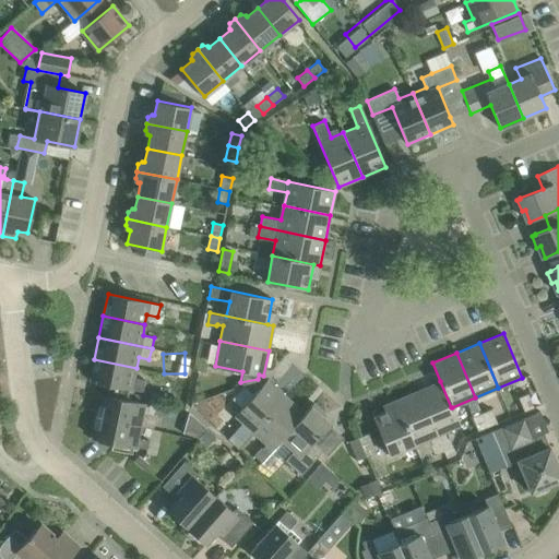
[(94,359),(90,381),(132,390),(132,388),(143,390),(145,380),(134,378),(137,368),(94,359)]
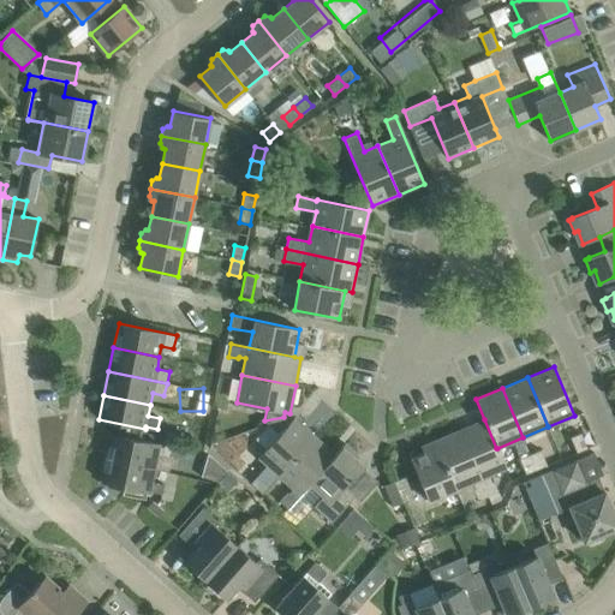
[(290,423),(284,417),(264,421),(279,434),(258,457),(279,476),(315,436),(294,417),(290,423)]
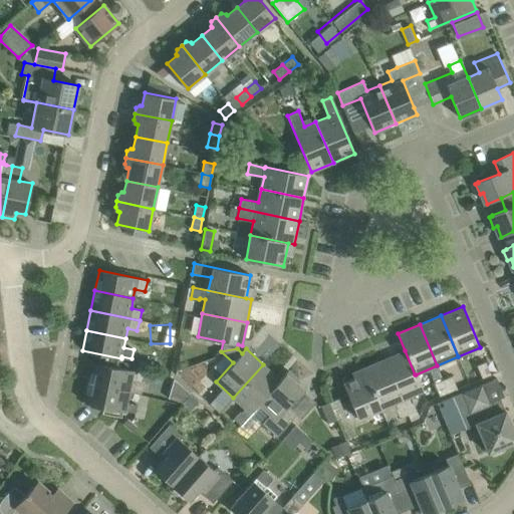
[(405,350),(384,359),(408,414),(417,410),(411,397),(423,392),(416,374),(415,374),(405,350)]
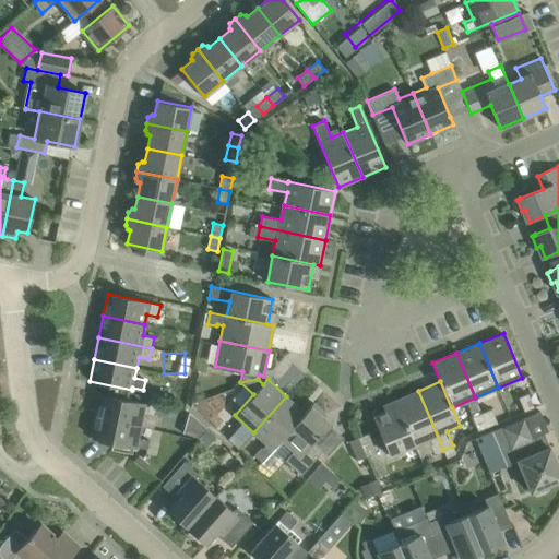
[(418,391),(395,400),(397,406),(415,444),(428,439),(433,454),(443,450),(418,391)]
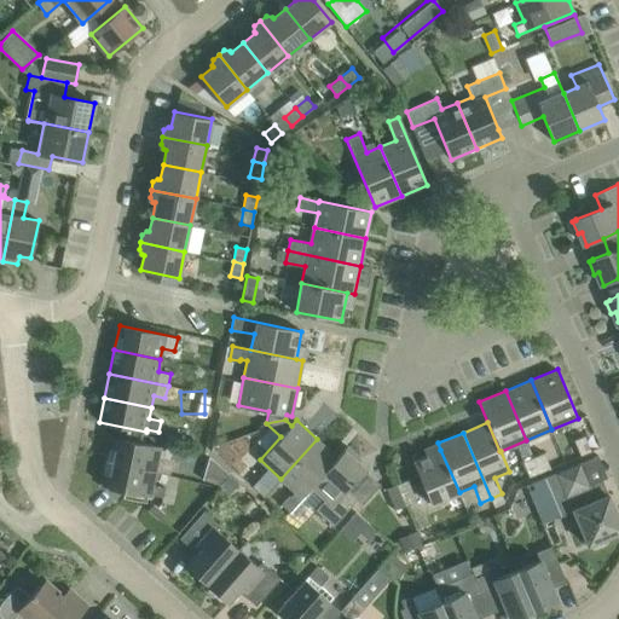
[(573,440),(580,456),(591,451),(585,435),(573,440)]
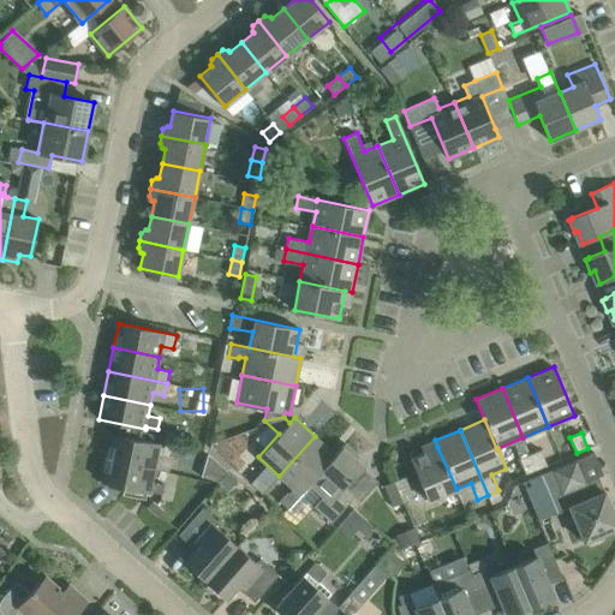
[(101,483),(149,493),(150,491),(162,494),(163,484),(175,487),(178,473),(154,469),(157,455),(168,458),(173,435),(165,434),(163,445),(111,434),(101,483)]
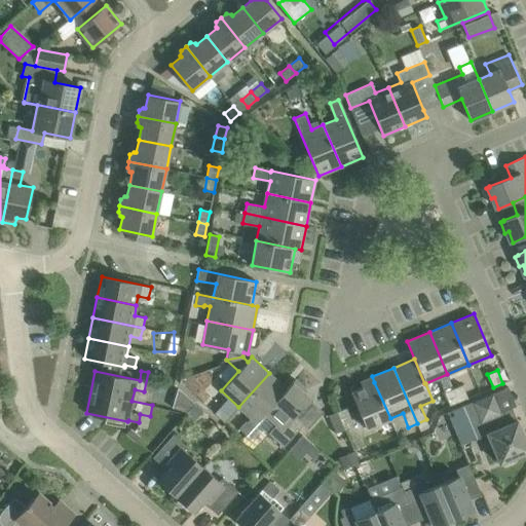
[(246,420),(238,428),(246,435),(287,388),(269,373),(238,407),(250,417),(247,421),(246,420)]
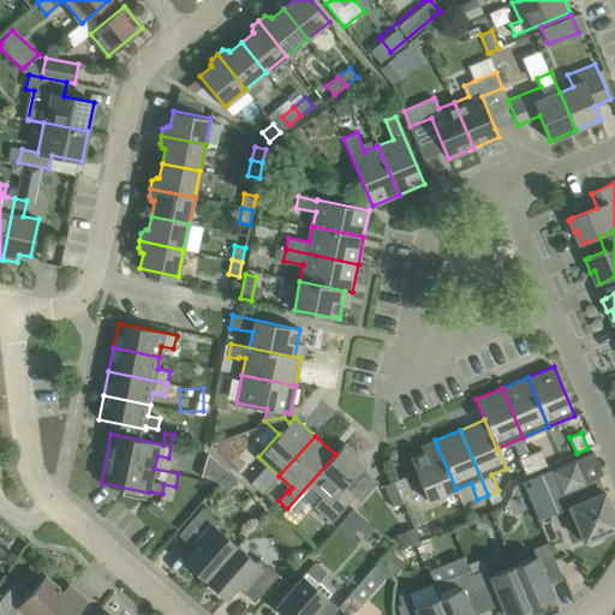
[(335,454),(309,484),(322,495),(312,506),(332,523),(356,495),(360,500),(377,482),(362,467),(363,465),(356,459),(358,455),(345,443),(335,454)]
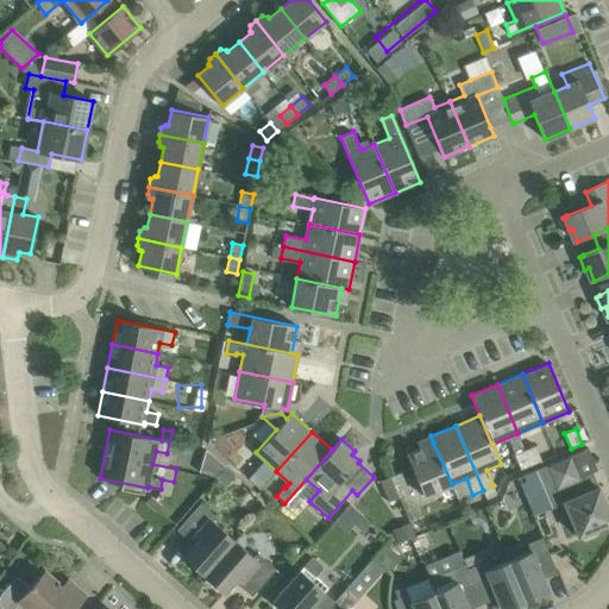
[(433,443),(407,454),(425,496),(452,484),(433,443)]
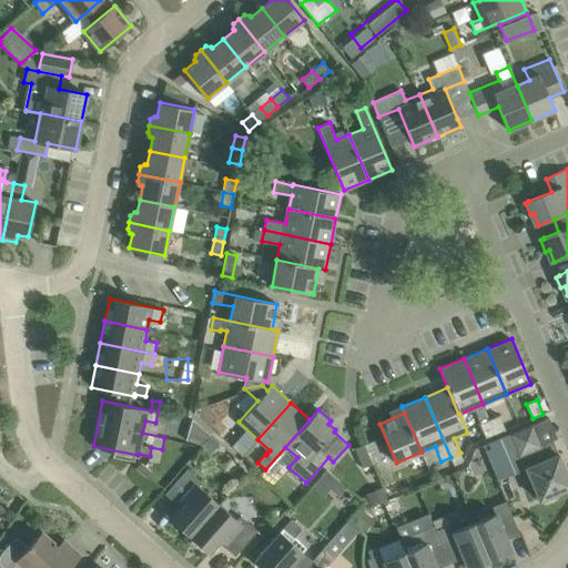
[(499,416),(489,419),(495,434),(505,429),(499,416)]
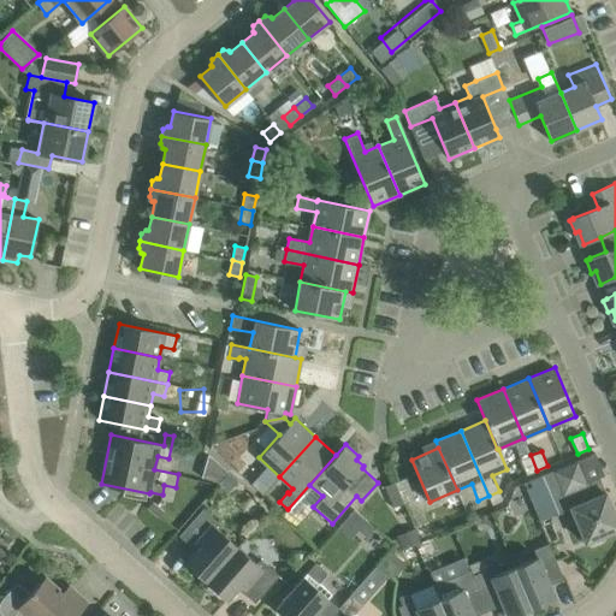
[(520,460),(527,474),(537,471),(531,455),(520,460)]
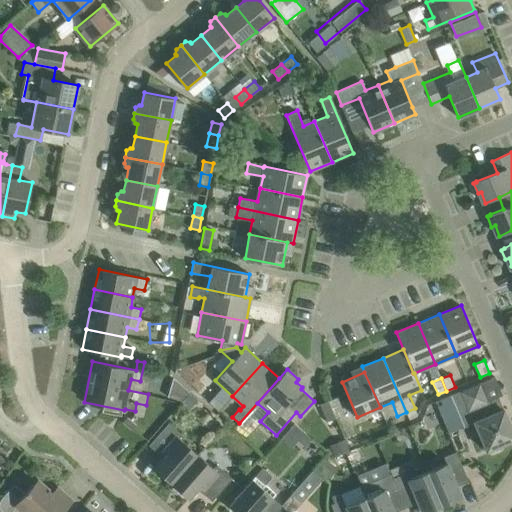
[(479,383),(450,395),(463,426),(474,422),(486,451),(511,439),(511,430),(498,397),(487,401),(479,383)]
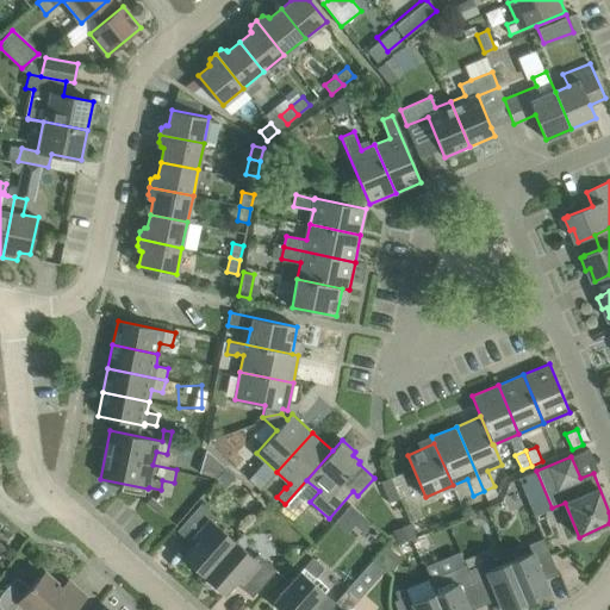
[(391,477),(400,498),(409,493),(400,472),(391,477)]
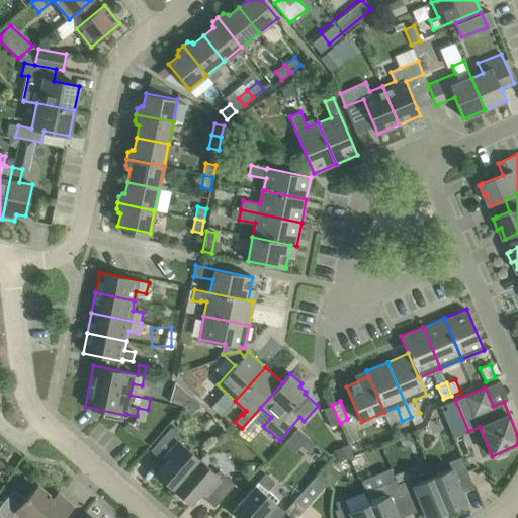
[(128,421),(123,426),(133,434),(138,429),(128,421)]
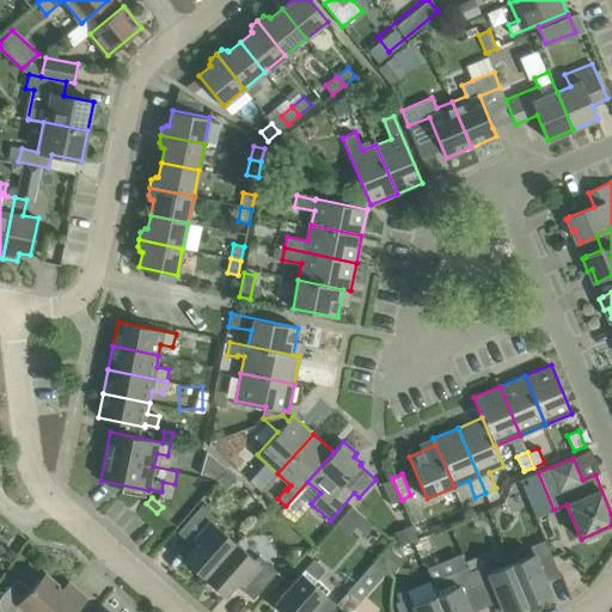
[(286,508),(274,497),(267,506),(279,515),(286,508)]
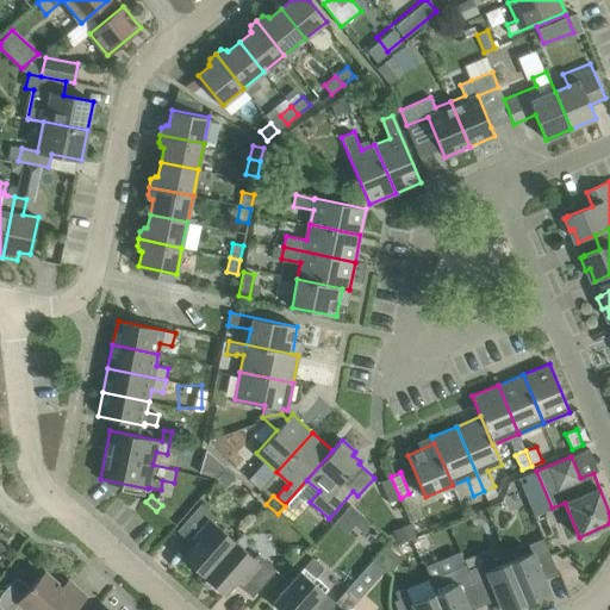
[(184,558),(204,576),(234,541),(215,524),(219,521),(200,504),(179,528),(195,543),(184,558)]
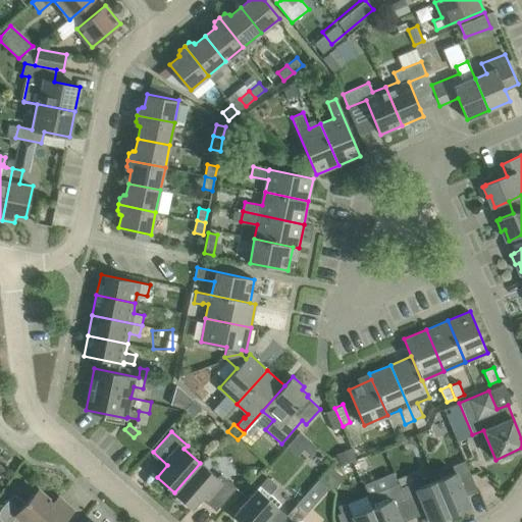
[(310,441),(303,449),(311,456),(317,448),(310,441)]
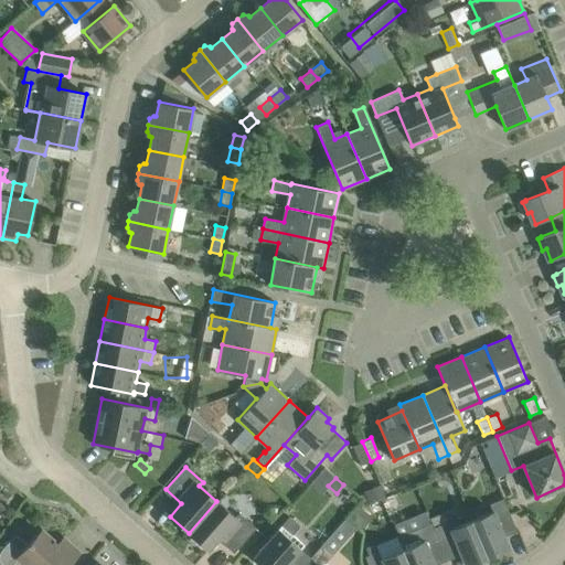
[(471,519),(487,556),(509,547),(504,536),(516,531),(502,498),(489,503),(492,510),(471,519)]
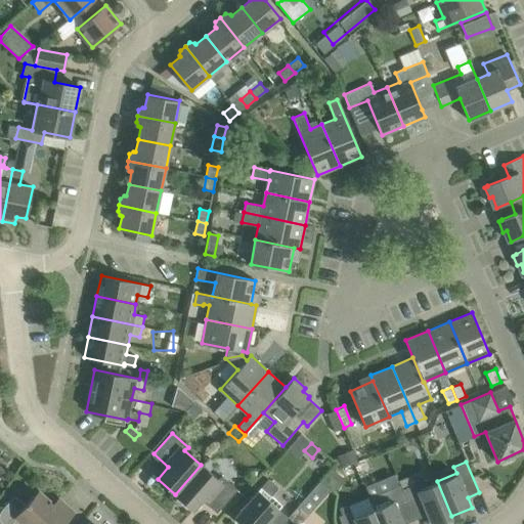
[(175,494),(192,510),(204,497),(218,511),(236,489),(221,476),(218,480),(201,465),(175,494)]
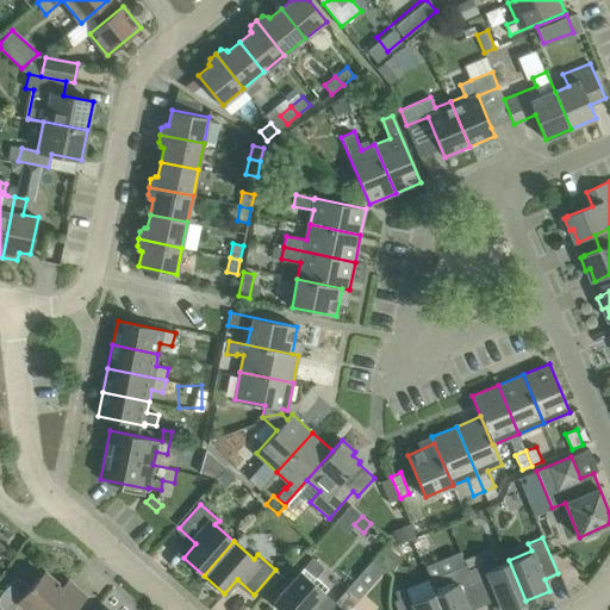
[(328,609),(334,603),(323,593),(328,587),(316,577),(324,567),(312,558),(273,602),(282,609),(328,609)]
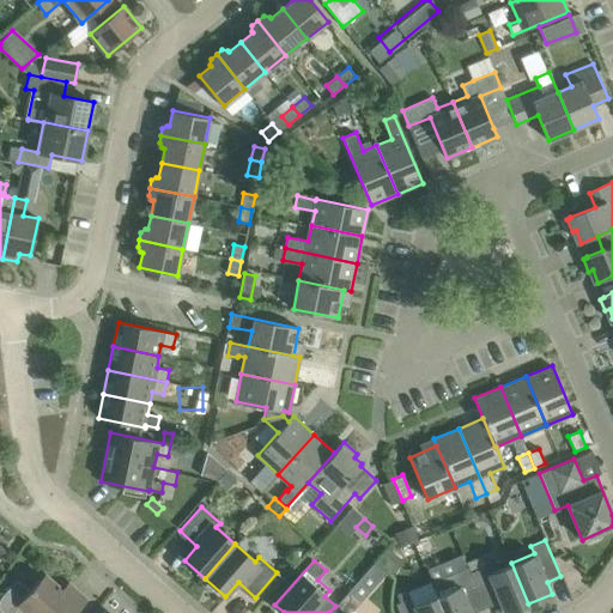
[(374,563),(364,574),(376,584),(386,574),(374,563)]
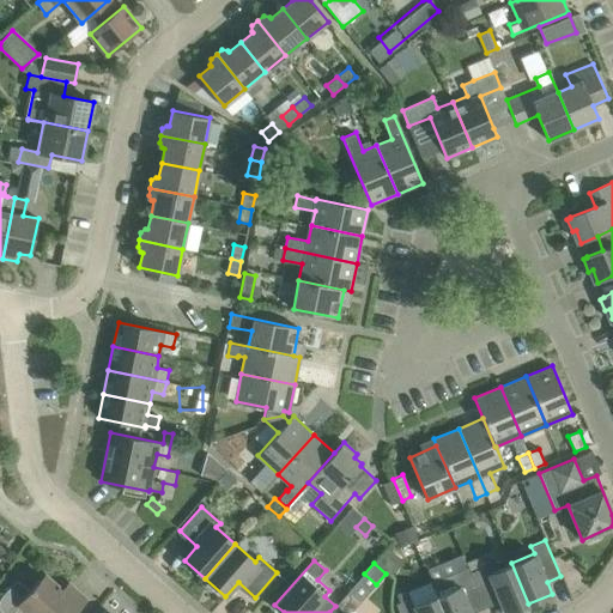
[(471,571),(486,608),(499,602),(503,612),(505,612),(528,604),(511,563),(489,572),(485,565),(471,571)]
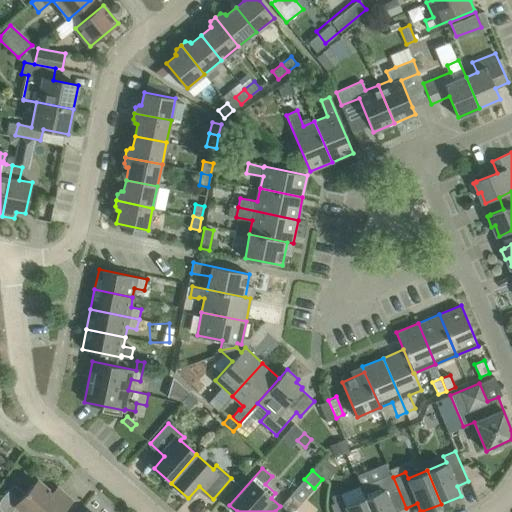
[(360,487),(364,497),(370,511),(394,511),(406,508),(393,477),(391,474),(360,487)]
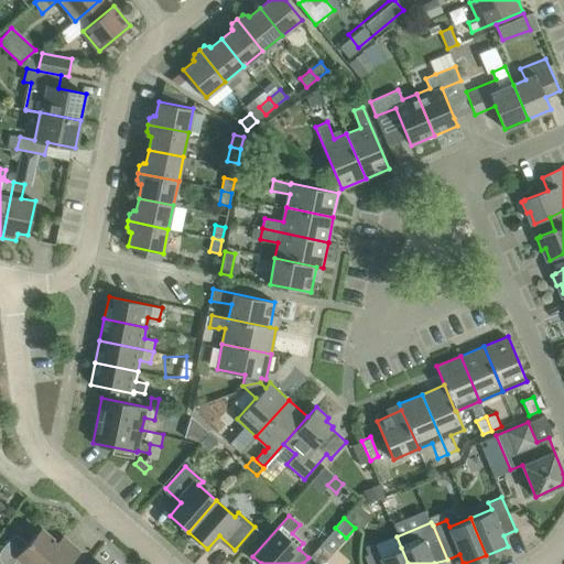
[(1,549),(0,551),(0,559),(2,563),(4,563),(12,563),(15,562),(18,557),(24,563),(68,563),(80,551),(69,541),(63,548),(41,528),(28,543),(15,533),(1,549)]
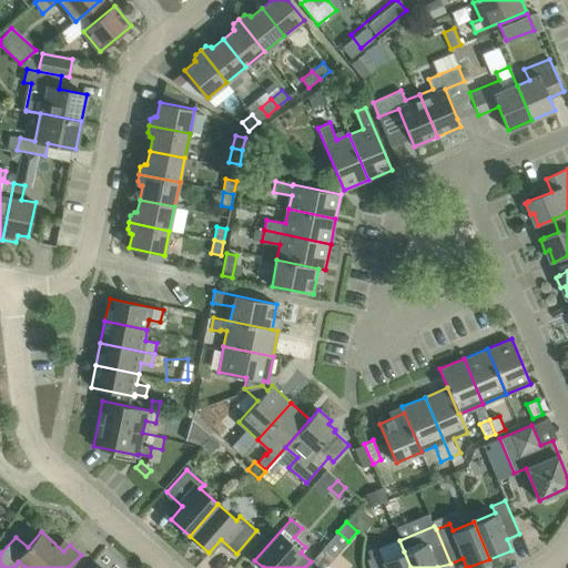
[(411,567),(404,551),(383,560),(377,547),(367,550),(369,557),(366,559),(369,567),(411,567)]
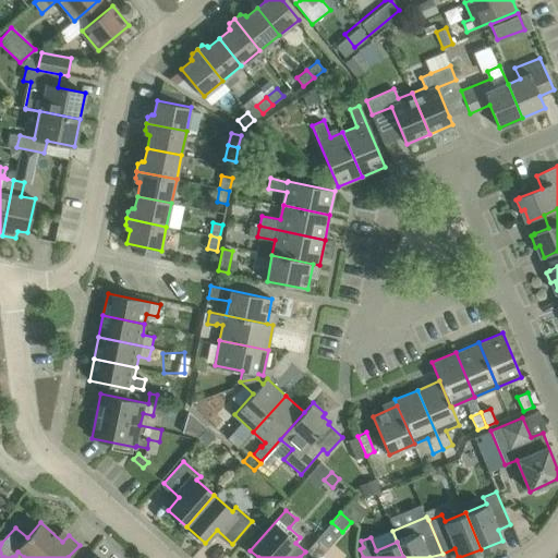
[(300,557),(323,557),(322,556),(328,547),(317,538),(305,552),(300,557)]
